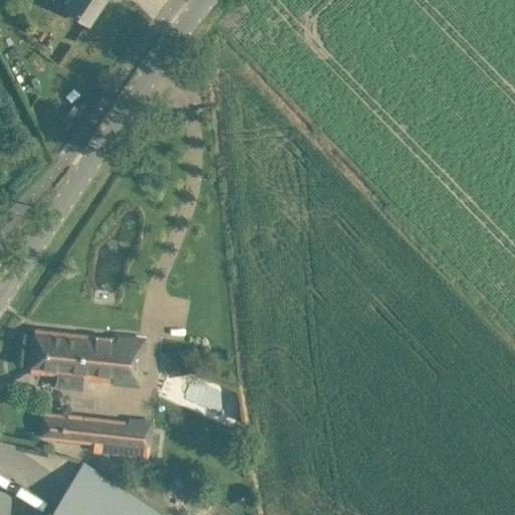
[(55,0),(66,7),(71,11),(88,22),(103,0),(55,0)]
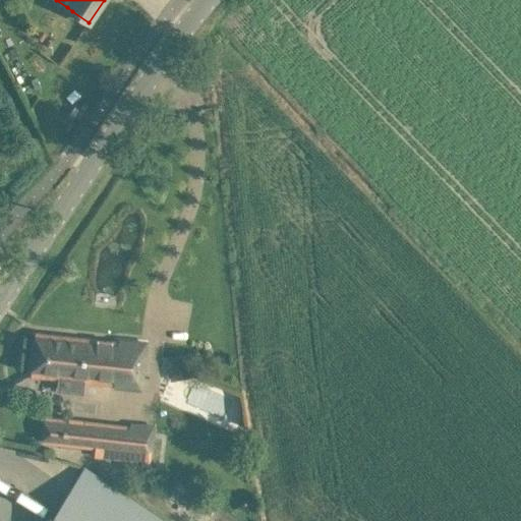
[(35,332),(31,374),(59,379),(58,388),(82,391),(83,383),(112,386),(112,388),(140,391),(146,342),(119,340),(119,341),(35,332)]
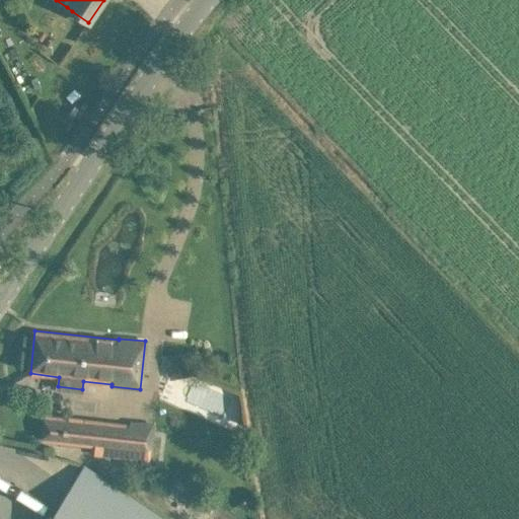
[(166,357),(168,377),(188,375),(186,354),(166,357)]
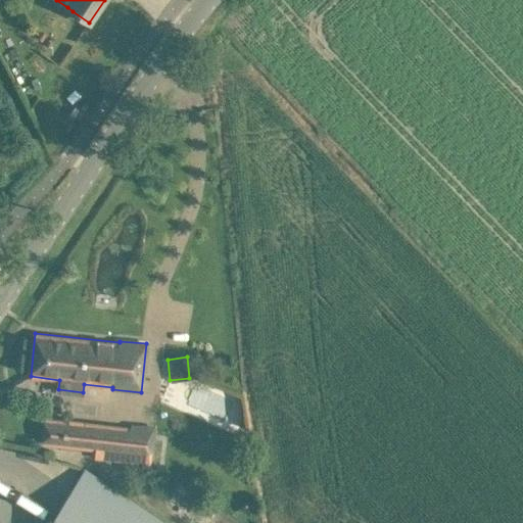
[(228,425),(237,425),(238,400),(229,400),(228,425)]
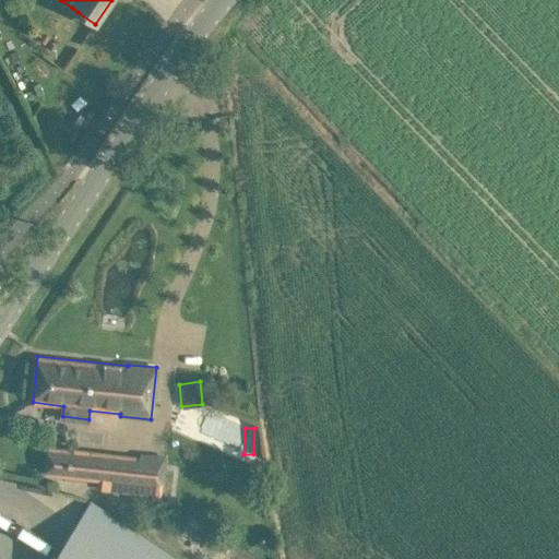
[(107,454),(107,453),(57,449),(55,473),(103,478),(102,489),(161,495),(164,460),(107,454)]
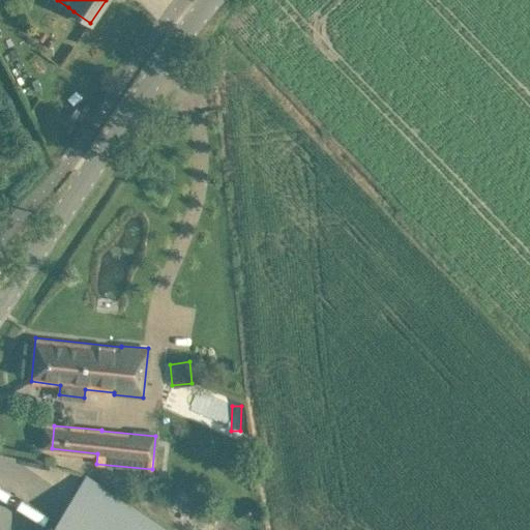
[(165,529),(85,476),(70,497),(48,529),(165,529)]
